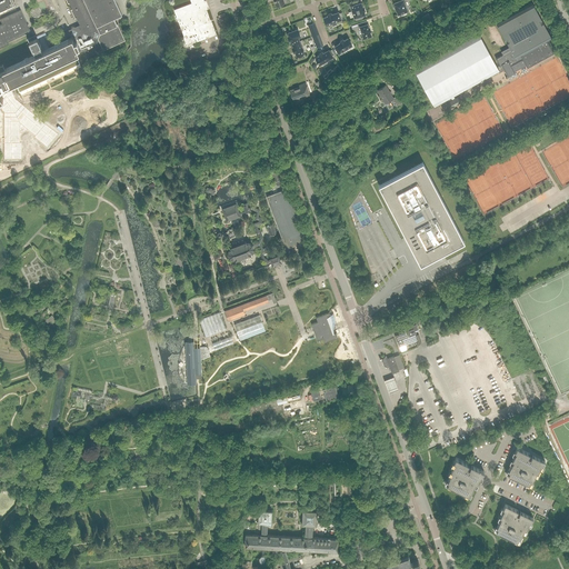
[(0,9),(16,3),(13,0),(0,0),(0,101),(2,100),(7,105),(1,110),(3,161),(20,159),(20,123),(47,149),(58,135),(15,100),(12,97),(5,88),(16,83),(20,92),(80,65),(77,55),(81,53),(80,51),(85,50),(88,58),(126,40),(118,25),(117,25),(115,19),(122,15),(115,0),(67,0),(68,3),(70,2),(72,9),(71,9),(76,18),(77,18),(80,25),(79,26),(80,29),(78,31),(76,36),(78,38),(73,40),(72,38),(45,51),(37,35),(28,39),(35,56),(0,71),(0,70),(0,47),(9,43),(8,41),(31,31),(21,9),(1,19),(3,25),(0,25),(0,9)]
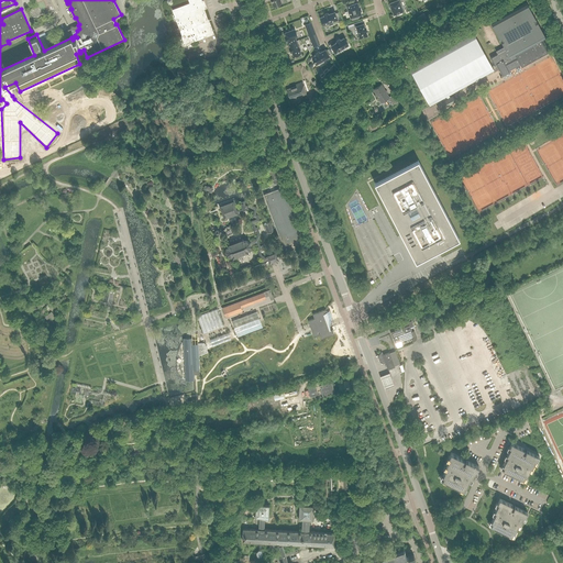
[(188,44),(213,34),(203,9),(206,8),(203,1),(202,1),(201,0),(188,0),(190,3),(173,10),(183,36),(179,37),(183,48),(189,46),(188,44)]
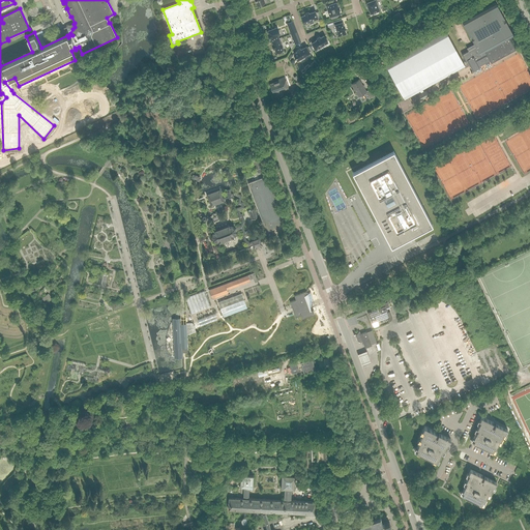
[(370,0),(371,1),(366,3),(369,6),(367,6),(370,10),(371,13),(379,10),(375,0),(370,0)]
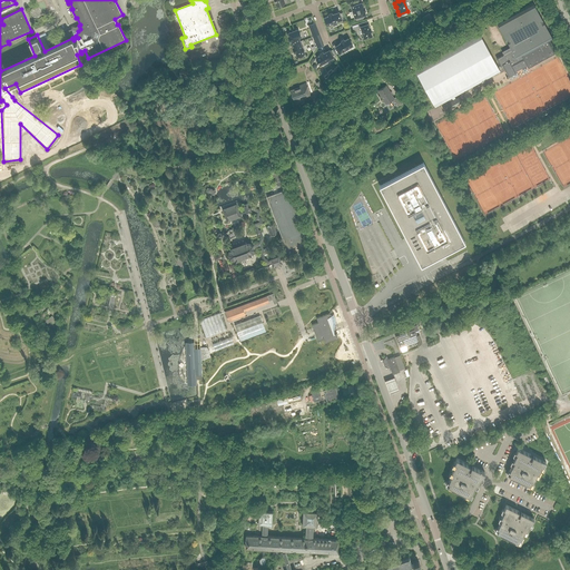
[(364,7),(363,7),(362,2),(353,6),(353,5),(352,5),(352,6),(351,6),(355,18),(362,16),(365,15),(364,11),(365,11),(364,7)]
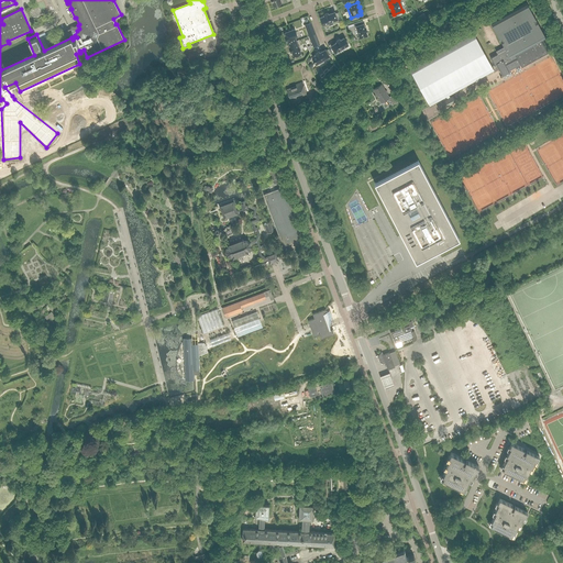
[(474,33),(409,69),(430,106),(446,97),(448,99),(450,97),(449,95),(455,91),(475,80),(476,83),(478,81),(477,79),(494,70),(495,72),(499,69),(503,75),(509,70),(508,69),(518,64),(519,65),(520,65),(521,67),(548,53),(541,40),(545,37),(527,3),(490,23),(505,47),(496,52),(497,54),(490,58),(495,65),(493,66),(474,33)]
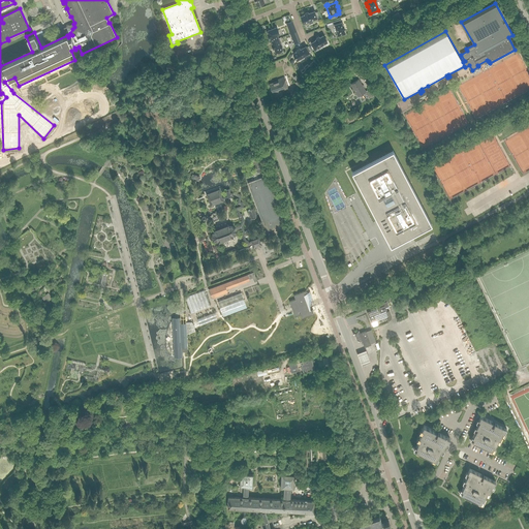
[(314,11),(308,13),(308,12),(305,14),(301,17),(305,26),(318,21),(314,11)]
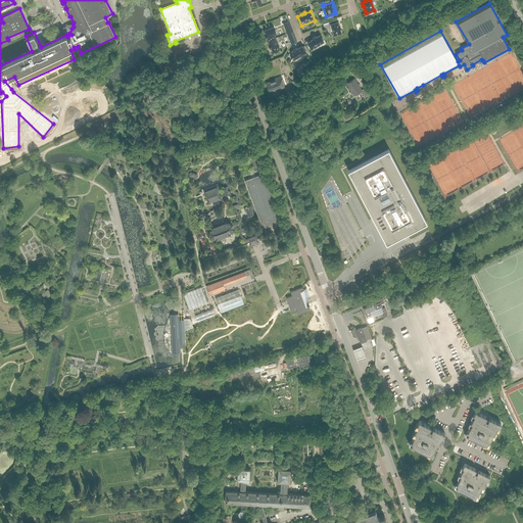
[(394,11),(388,16),(392,22),(398,18),(394,11)]
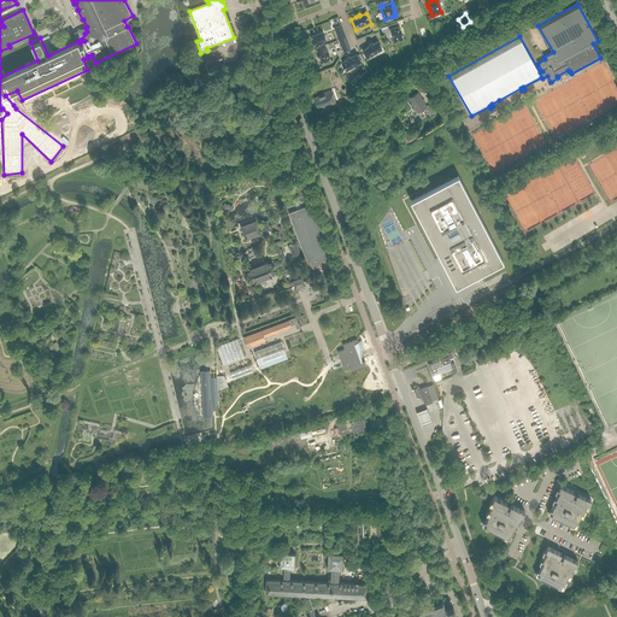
[(346,37),(341,24),(334,28),(339,40),(346,37)]
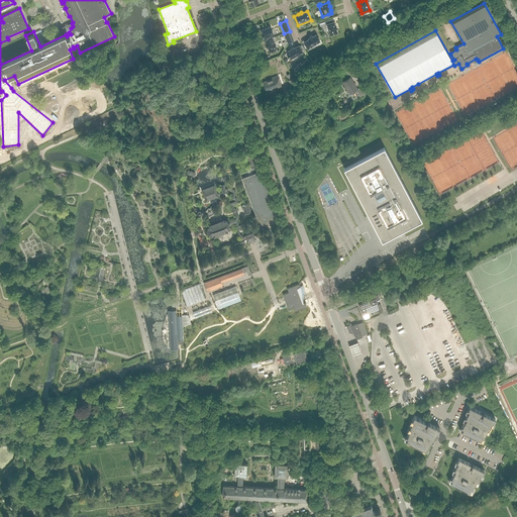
[(321,22),(319,23),(320,26),(322,26),(327,24),(330,34),(331,34),(331,35),(335,34),(335,33),(337,32),(336,28),(337,28),(335,25),(334,25),(334,22),(329,23),(328,20),(321,22)]
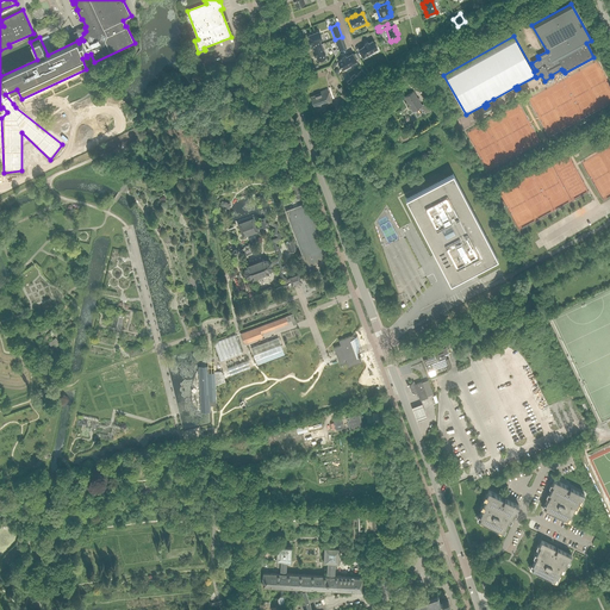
[(309,39),(311,44),(312,44),(313,48),(321,44),(319,41),(322,39),(319,31),(309,36),(310,38),(309,39)]
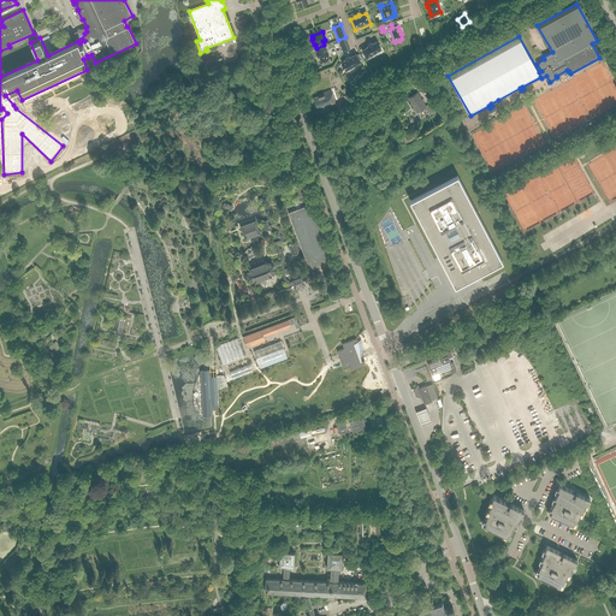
[(338,40),(343,52),(350,49),(345,37),(338,40)]
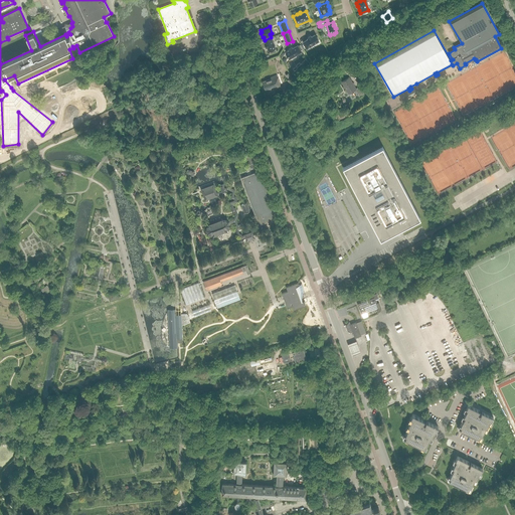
[(315,35),(311,37),(311,36),(308,38),(308,39),(303,42),(307,48),(319,41),(315,35)]
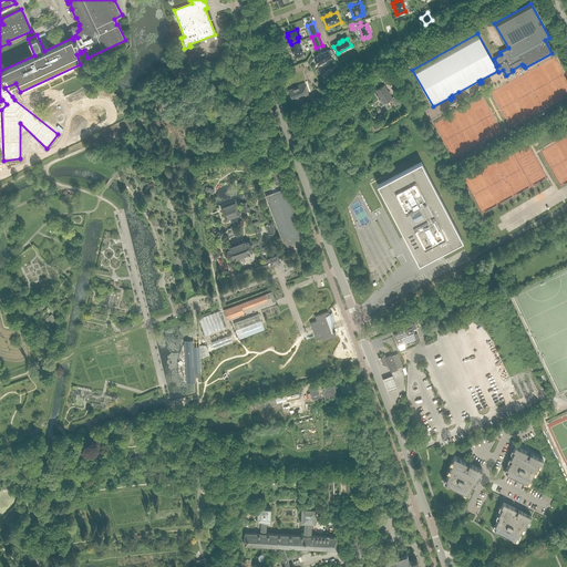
[(297,55),(298,58),(302,57),(301,53),(302,53),(302,51),(301,47),(300,47),(298,41),(291,44),(292,47),(291,48),(294,52),(296,55),(297,55)]
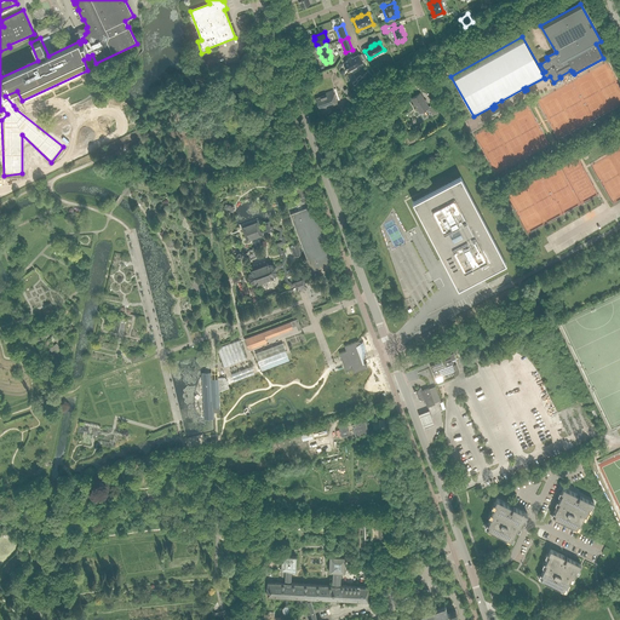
[(217,67),(212,52),(201,56),(206,70),(217,67)]
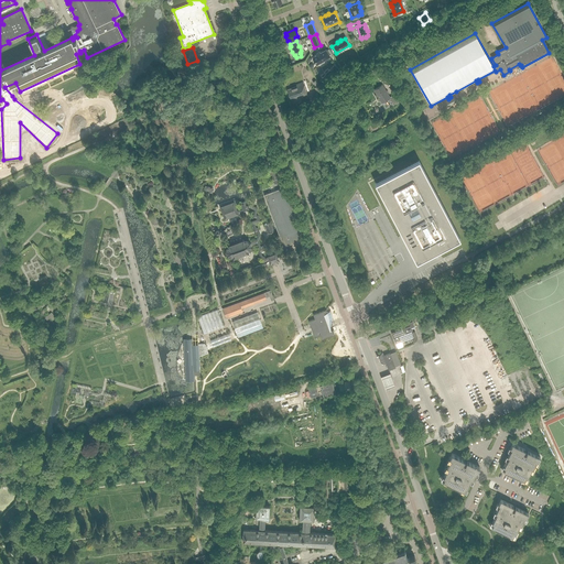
[(321,65),(325,62),(324,60),(329,56),(326,50),(320,53),(320,52),(316,54),(316,55),(313,57),(316,64),(320,63),(321,65)]
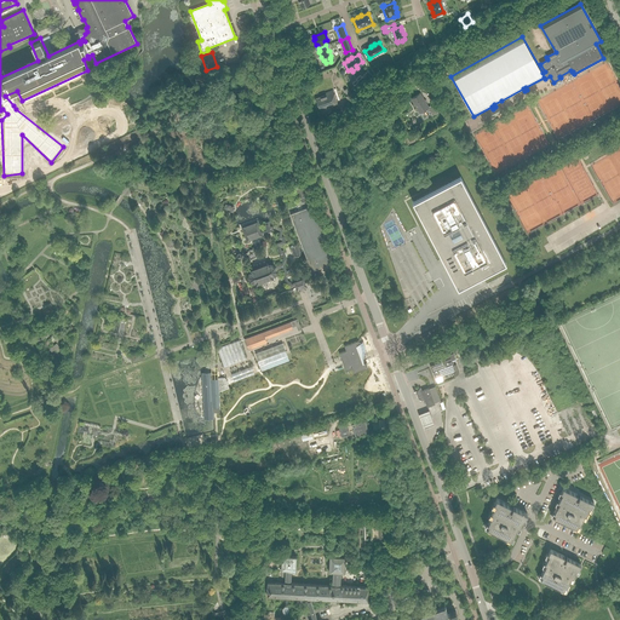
[(316,99),(316,101),(316,102),(317,102),(317,103),(319,105),(317,107),(319,108),(320,109),(331,107),(331,108),(338,105),(333,91),(326,93),(326,95),(316,98),(316,99)]
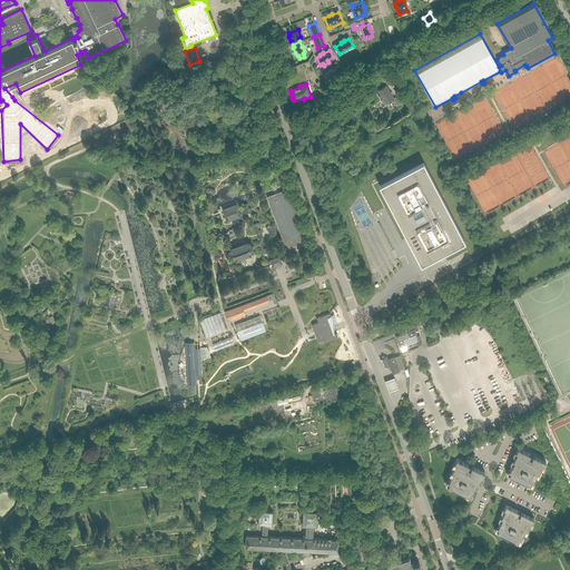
[(394,98),(386,86),(377,91),(385,105),(392,100),(396,108),(404,102),(400,95),(394,98)]
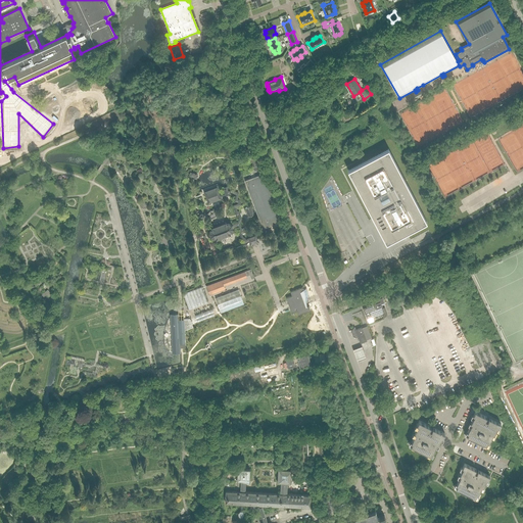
[(421,89),(413,94),(415,99),(424,94),(421,89)]
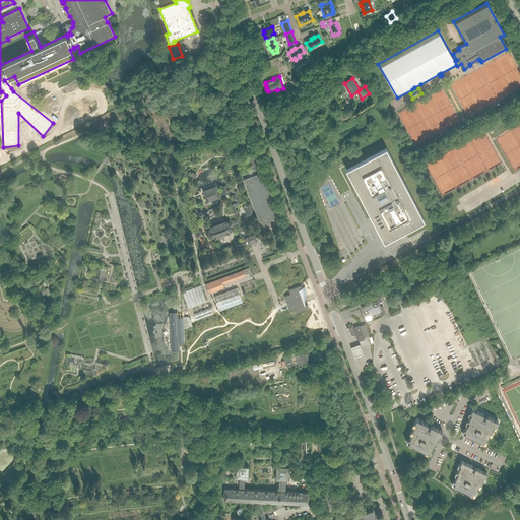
[(386,148),(346,170),(371,217),(379,233),(384,242),(405,232),(425,220),(386,148)]
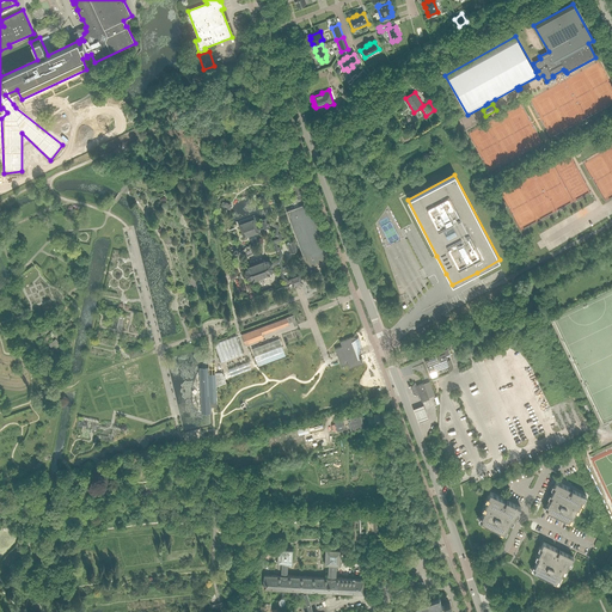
[(303,194),(298,181),(291,183),(295,197),(299,200),(301,199),(303,194)]
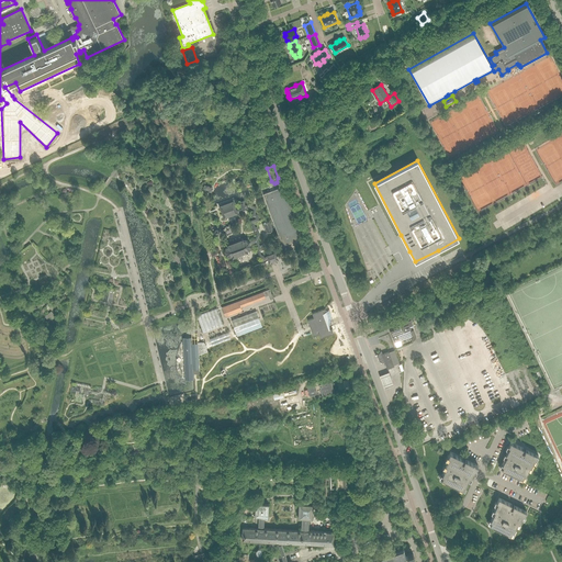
[(213,188),(204,184),(202,189),(209,191),(208,191),(212,193),(213,188)]
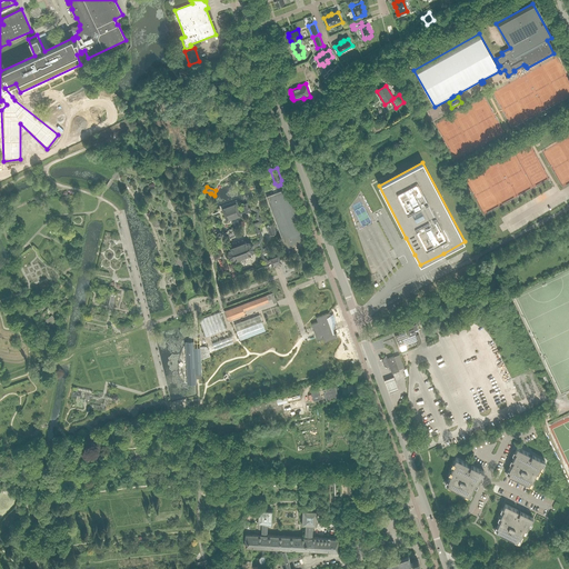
[(307,241),(287,189),(267,197),(286,249),(307,241)]
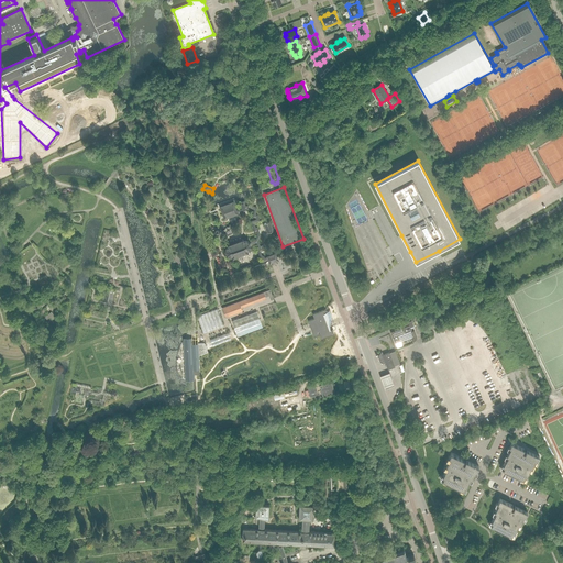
[(220,207),(224,220),(239,214),(238,211),(234,201),(220,207)]
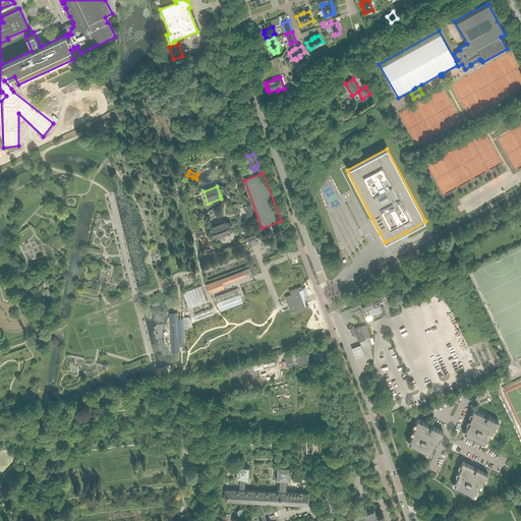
[(224,194),(220,195),(221,198),(230,195),(229,193),(231,192),(235,194),(234,200),(234,203),(236,201),(237,204),(232,206),(235,215),(237,215),(238,218),(236,223),(232,225),(232,226),(233,227),(237,225),(239,230),(237,231),(238,232),(243,243),(248,241),(249,244),(253,242),(257,241),(256,238),(254,234),(250,236),(246,237),(247,238),(245,239),(242,232),(243,232),(242,231),(239,223),(241,218),(238,212),(237,212),(235,208),(240,205),(238,199),(237,198),(238,192),(231,189),(228,191),(226,186),(222,188),(224,194)]
